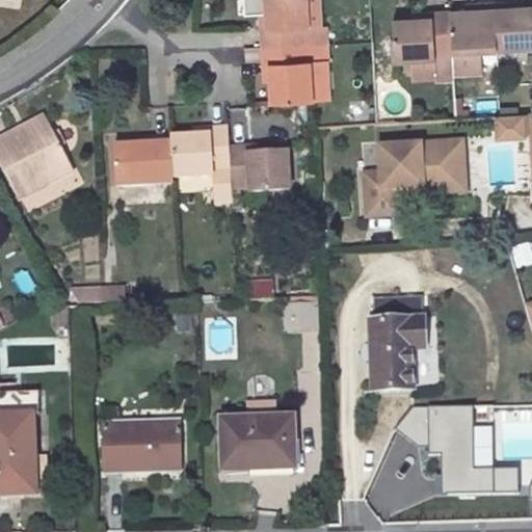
[(261,29),(262,48),(302,46),(302,27),(308,27),(306,0),(264,0),(265,12),(266,28),(261,29)]
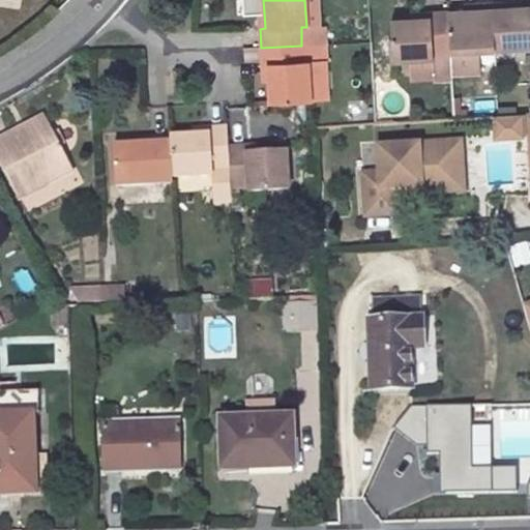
[(529,48),(529,7),(521,8),(514,8),(513,3),(493,4),(495,51),(529,48)]
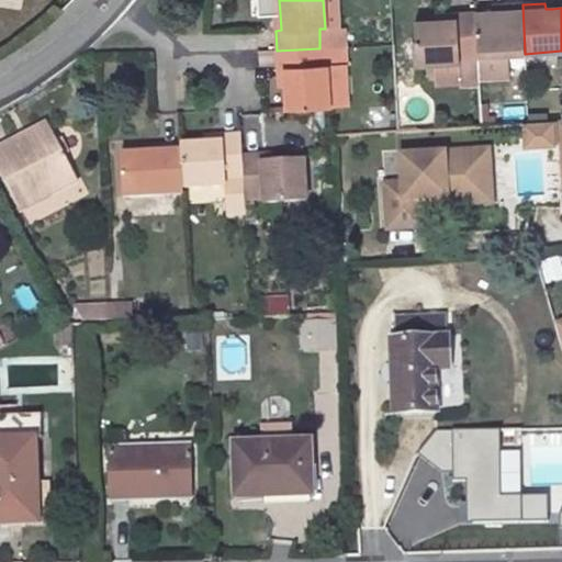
[(525,54),(523,4),(498,7),(499,12),(492,12),(475,13),(478,56),(479,80),(507,78),(506,55),(525,54)]
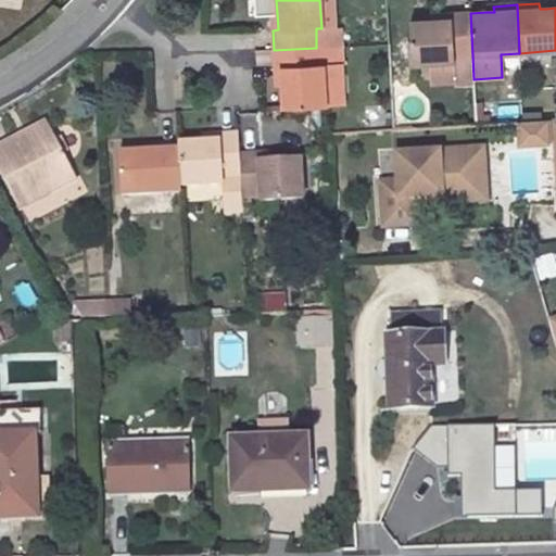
[(452,21),(434,22),(409,23),(412,64),(454,62),(454,57),(472,55),(470,13),(452,14),(452,21)]
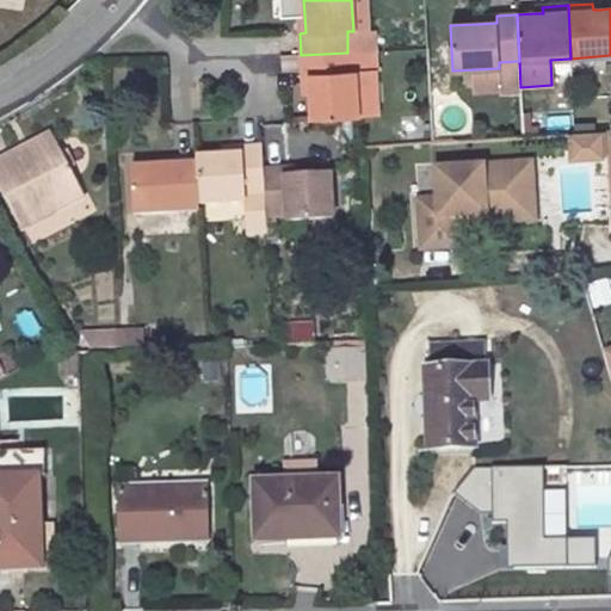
[(309,74),(310,94),(312,119),(358,117),(356,72),(350,72),(347,53),(301,55),(301,74),(309,74)]
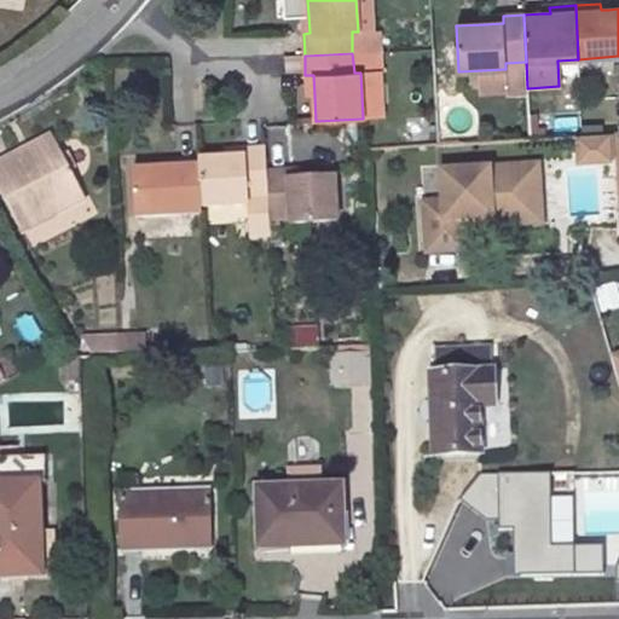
[(58,144),(52,133),(21,150),(27,161),(58,144)]
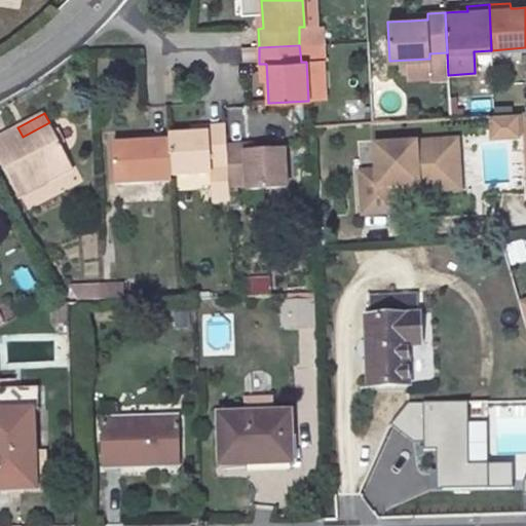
[(17,127),(0,136),(0,162),(13,188),(17,196),(72,168),(49,122),(23,137),(17,127)]
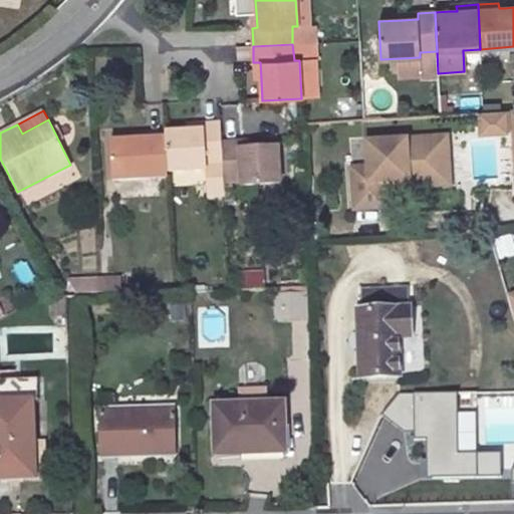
[(203,130),(186,131),(165,131),(167,172),(206,170),(205,164),(221,163),(223,163),(222,142),(220,122),(203,123),(203,130)]
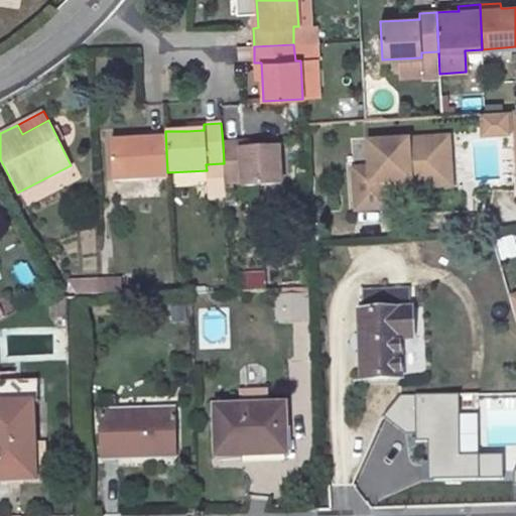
[(148,138),(132,139),(110,141),(113,179),(168,177),(167,172),(165,131),(148,132),(148,138)]
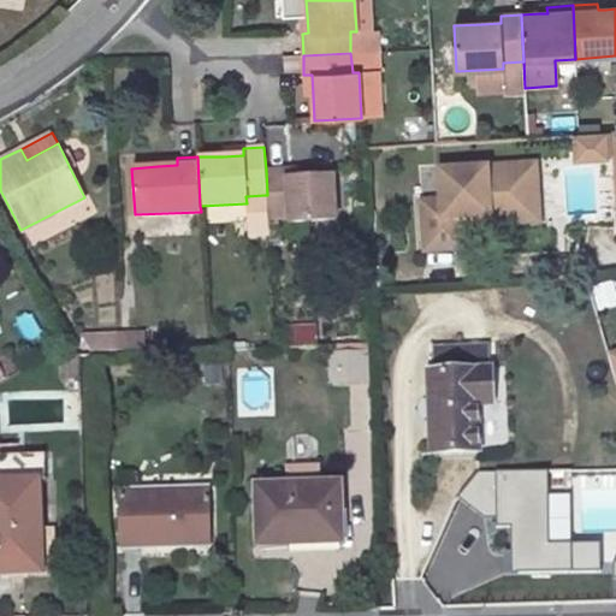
[(535,221),(532,165),(515,166),(519,214),(458,218),(458,227),(535,221)]
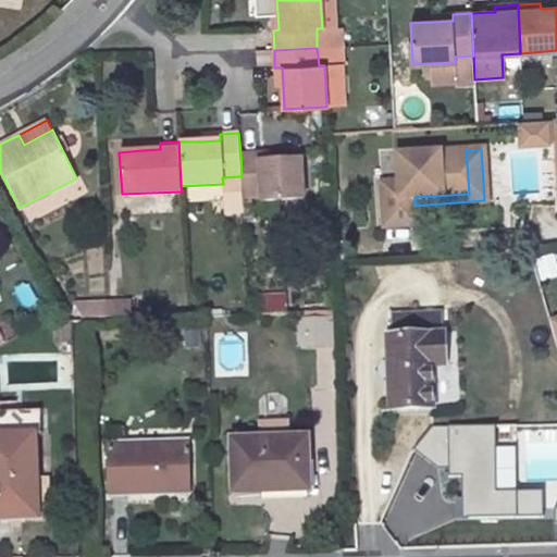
[(398,182),(381,183),(384,227),(416,225),(415,206),(415,197),(469,194),(466,150),(397,155),(398,182)]
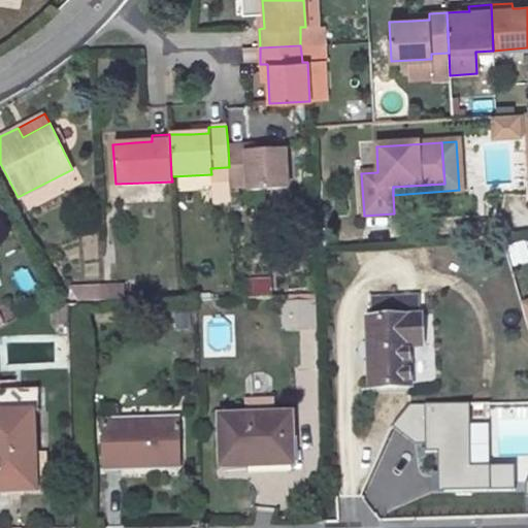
[(285,149),(261,150),(245,151),(244,144),(228,145),(230,187),(246,187),(248,192),(287,191),(285,149)]
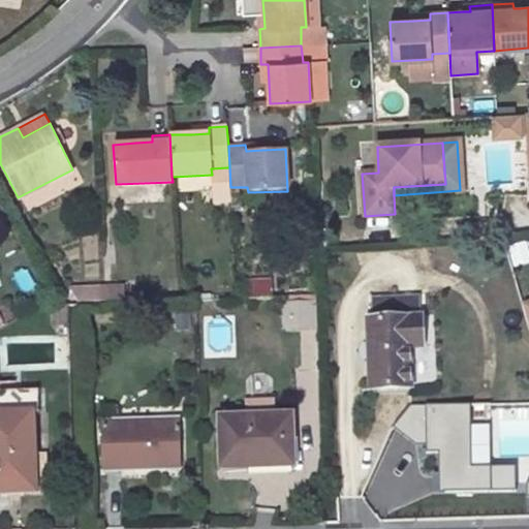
[(229,200),(227,167),(211,168),(212,175),(213,201),(229,200)]
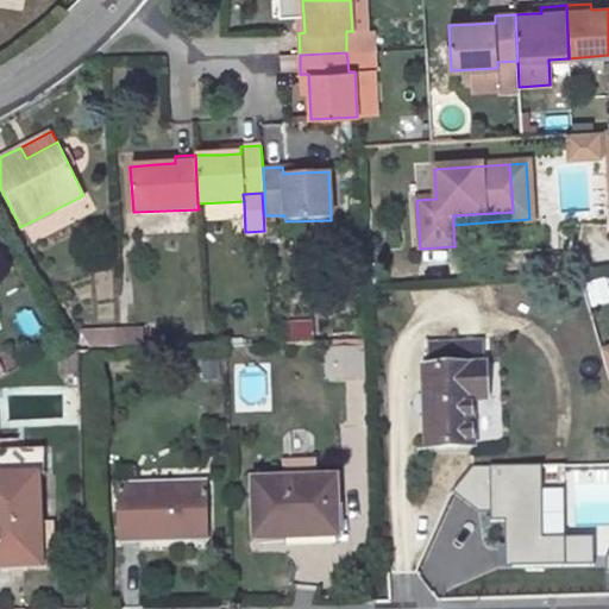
[(594,306),(608,300),(608,287),(604,276),(584,283),(594,306)]
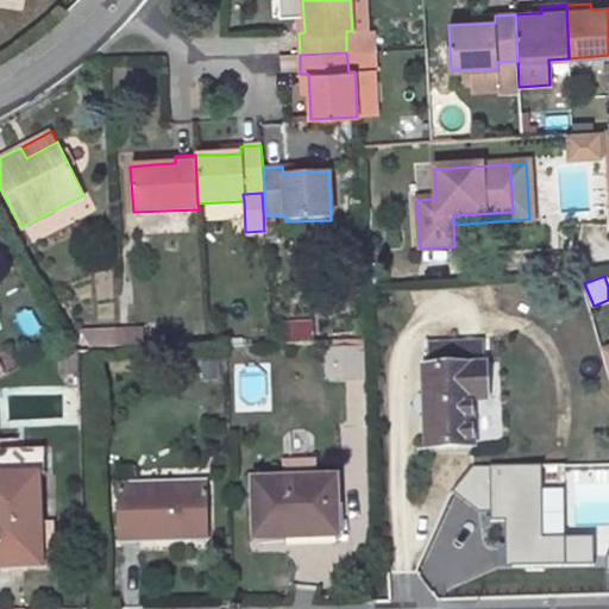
[(284,320),(287,341),(314,340),(312,318),(284,320)]
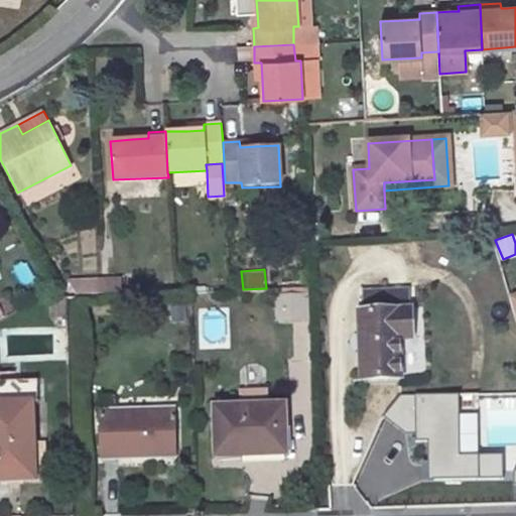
[(99,293),(124,292),(123,277),(98,278),(99,293)]
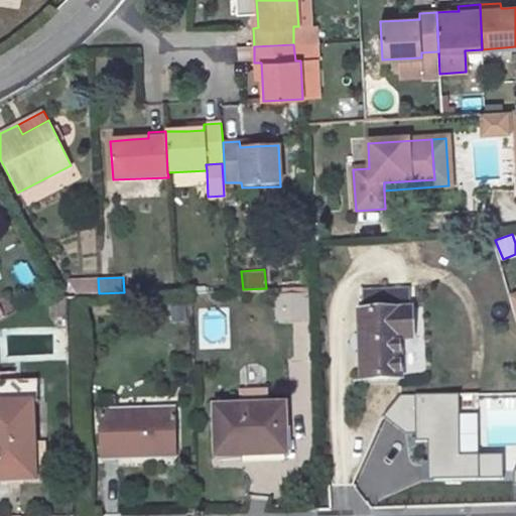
[(98,278),(69,279),(77,293),(99,293),(98,278)]
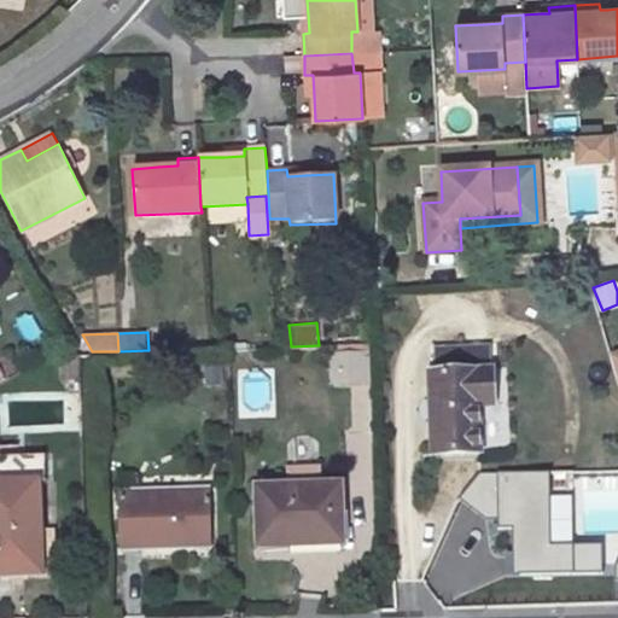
[(617,349),(605,353),(617,398),(617,349)]
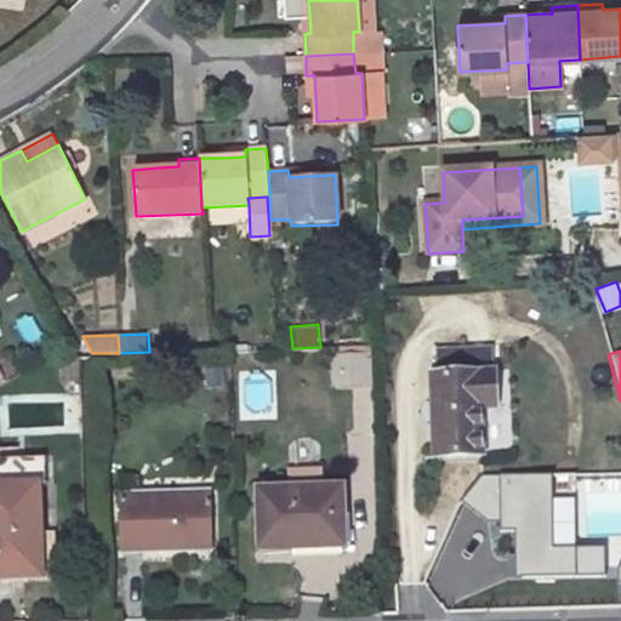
[(0,355),(0,383),(20,376),(11,352),(0,355)]
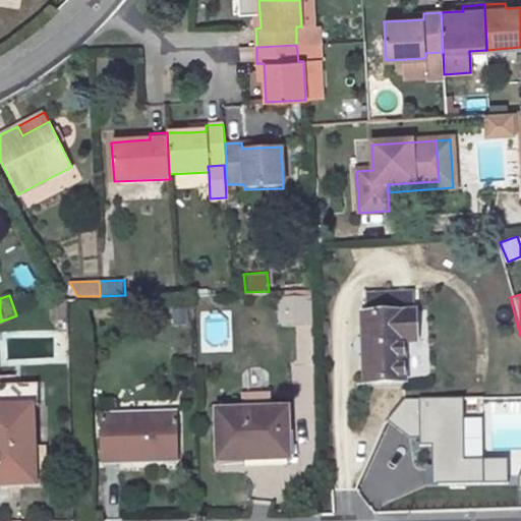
[(308,297),(279,298),(279,312),(294,312),(295,325),(309,325),(308,297)]
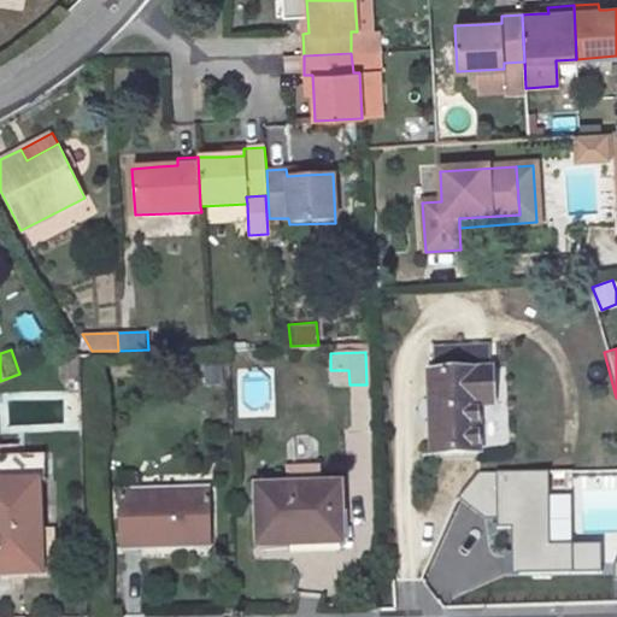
[(439,353),(440,372),(471,371),(470,352),(439,353)]
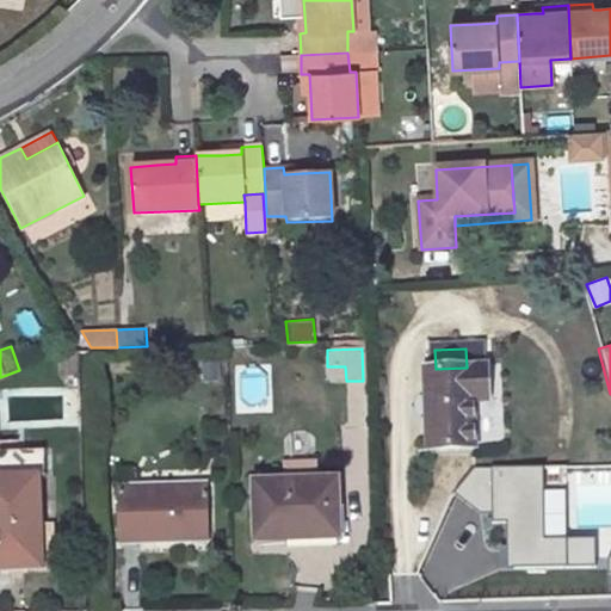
[(345,366),(327,366),(327,382),(346,381),(345,366)]
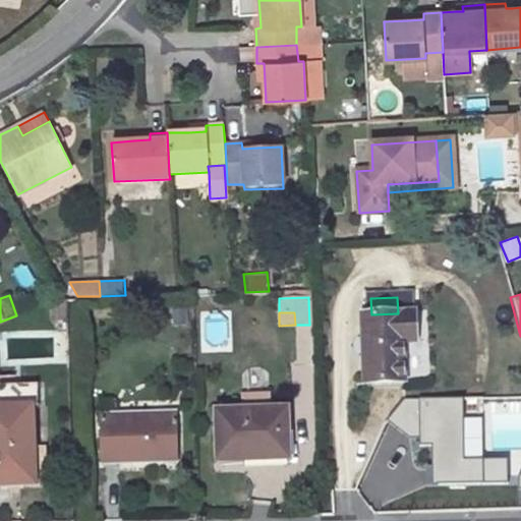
[(413,313),(398,313),(371,314),(363,315),(366,383),(404,382),(403,341),(414,340),(413,313)]
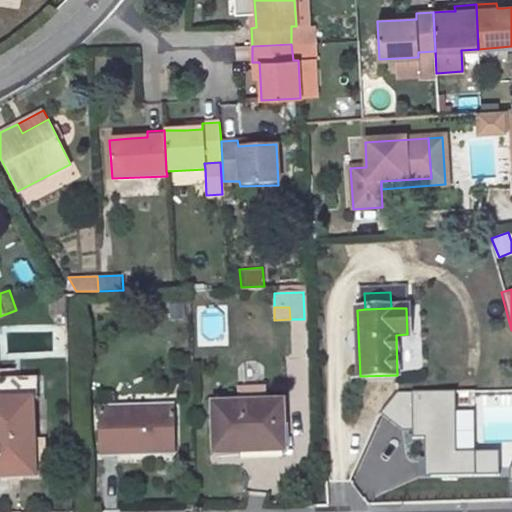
[(47,474),(46,446),(34,446),(32,399),(38,399),(37,377),(0,377),(0,474),(9,474),(9,469),(33,468),(33,475),(47,474)]
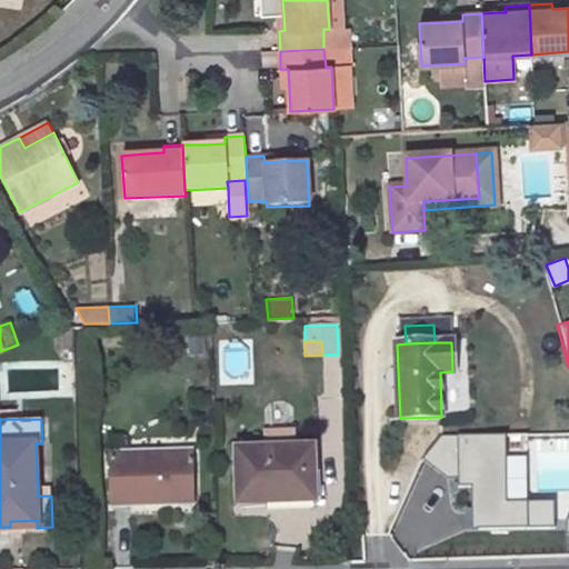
[(266,431),(266,448),(293,448),(293,431),(266,431)]
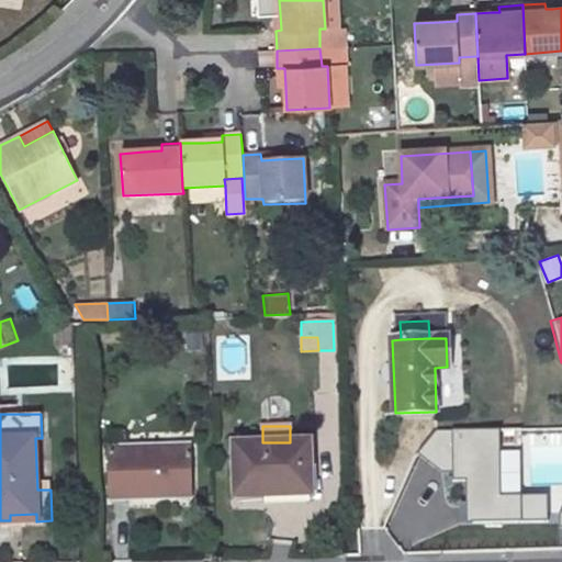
[(234,445),(235,496),(261,496),(261,493),(311,492),(308,441),(290,442),(234,445)]
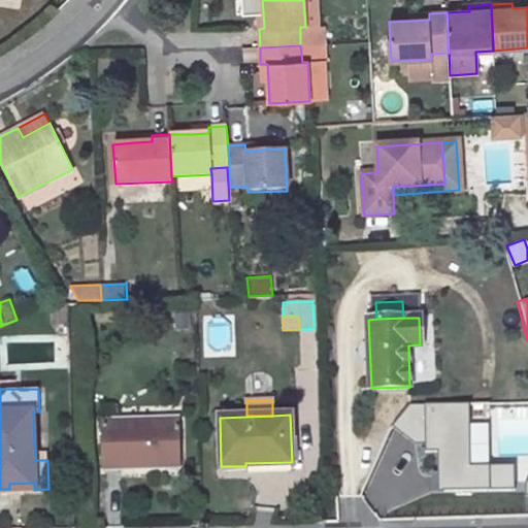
[(121,469),(121,459),(133,459),(133,468),(179,467),(177,419),(117,420),(117,427),(102,427),(102,469),(121,469)]
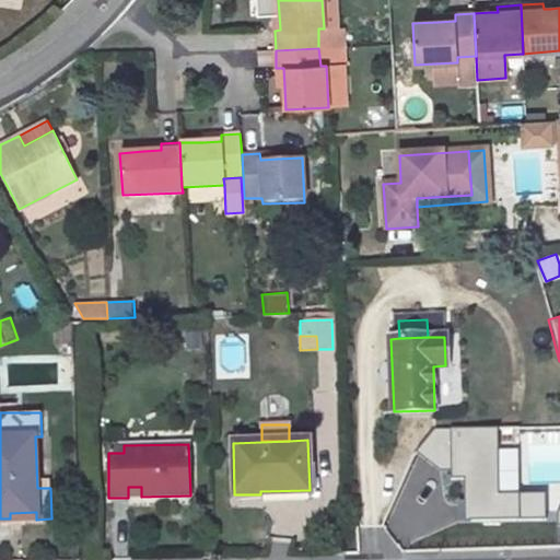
[(310,490),(260,491),(260,494),(260,501),(310,500),(310,490)]
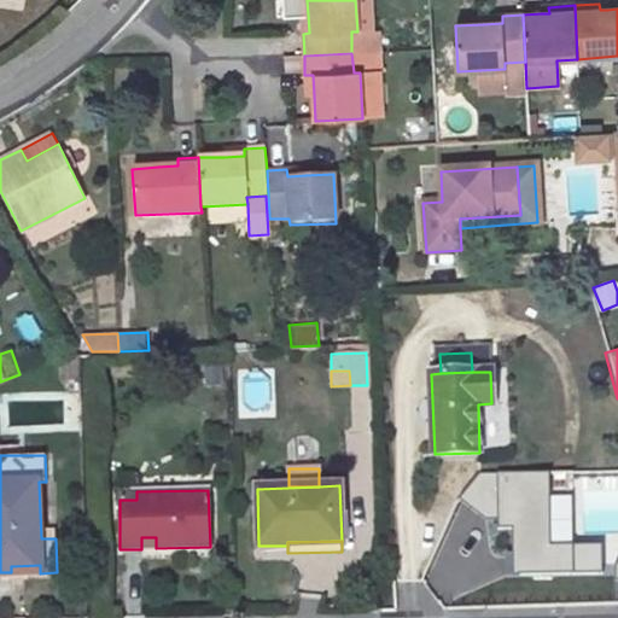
[(611,563),(563,563),(563,581),(611,581),(611,563)]
